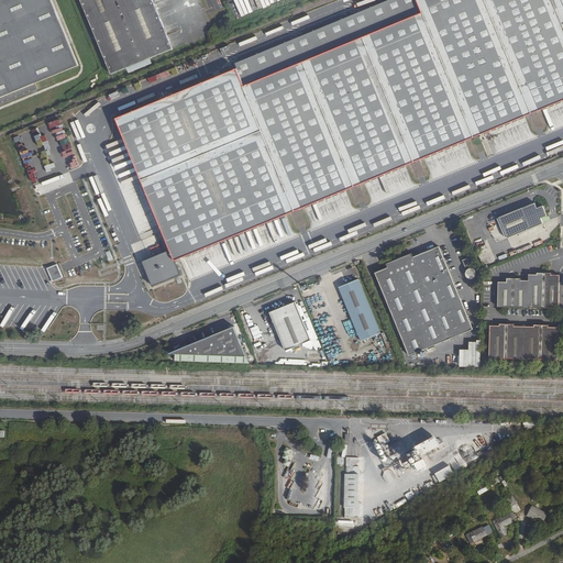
[(0,0),(0,98),(78,66),(51,0),(0,0)]
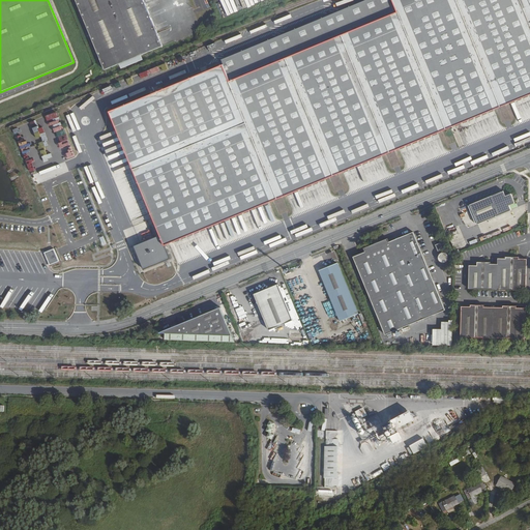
[(76,0),(105,69),(118,64),(140,55),(162,47),(143,0),(76,0)]
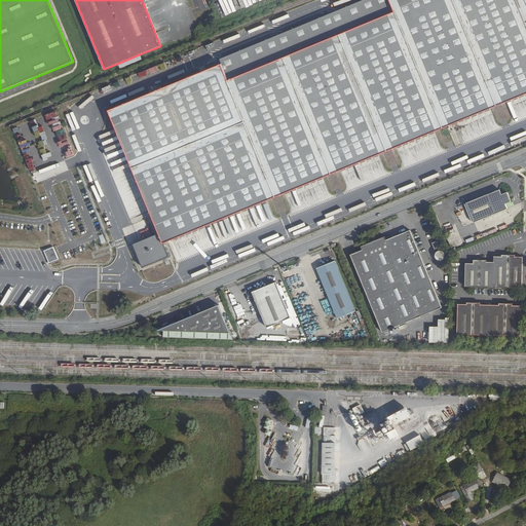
[(525,0),(389,0),(395,13),(229,82),(222,66),(109,112),(160,235),(134,246),(144,269),(171,258),(164,245),(525,95),(525,0)]
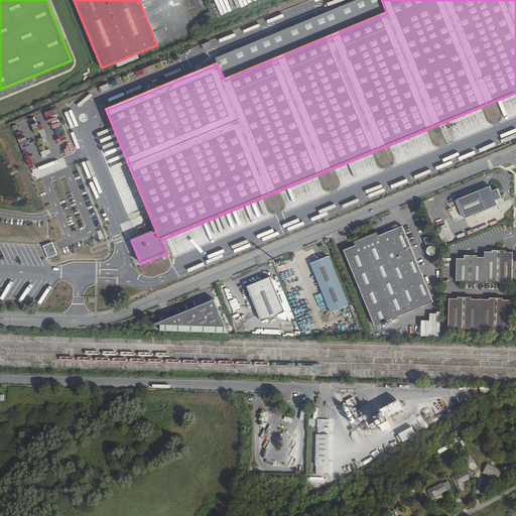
[(136,53),(115,62),(117,68),(139,59),(136,53)]
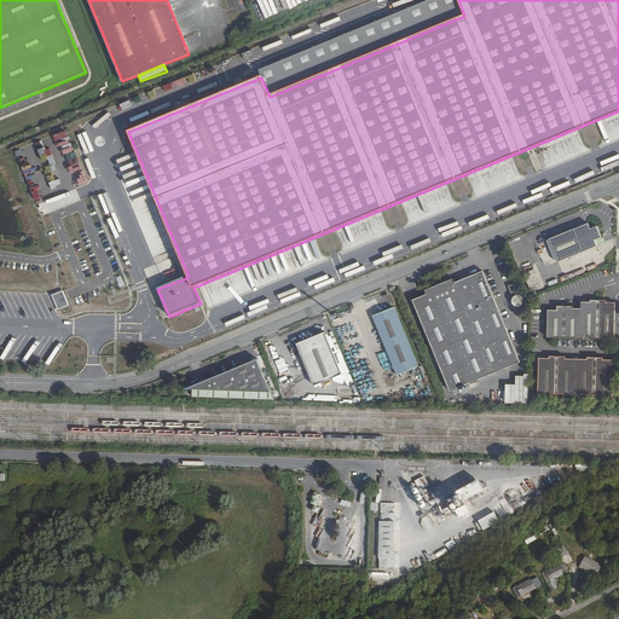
[(531,167),(531,157),(516,157),(516,167),(531,167)]
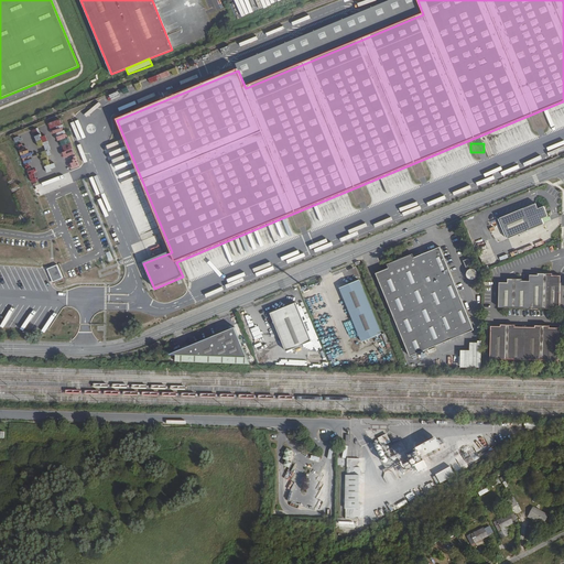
[(535,204),(500,218),(509,239),(544,224),(542,218),(548,216),(543,206),(538,208),(535,204)]
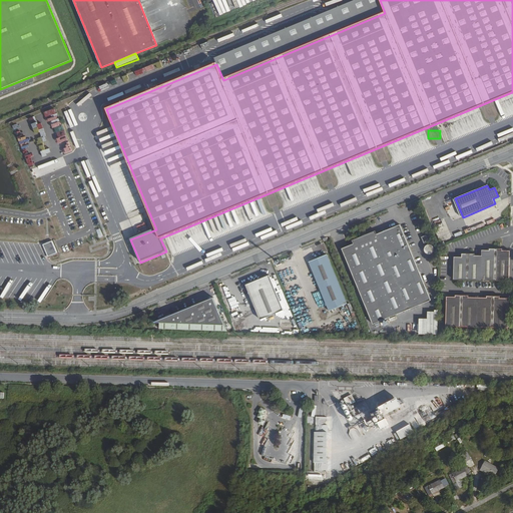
[(343,254),(372,324),(430,300),(400,224),(377,233),(375,230),(352,239),(353,243),(356,249),(343,254)]
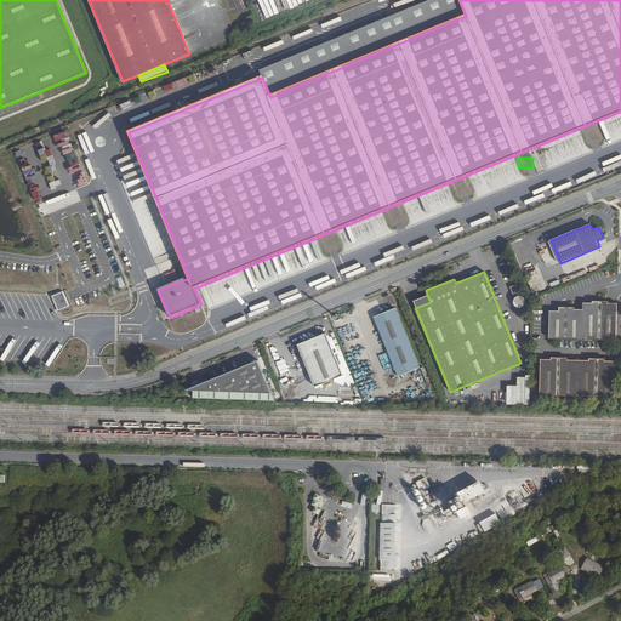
[(63,291),(52,296),(58,311),(69,306),(63,291)]
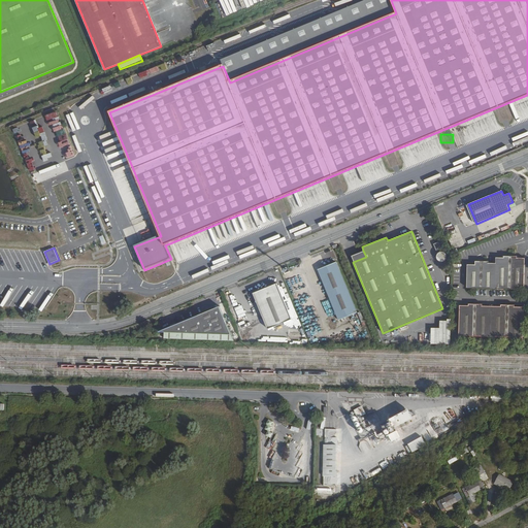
[(351,256),(353,262),(366,257),(363,251),(351,256)]
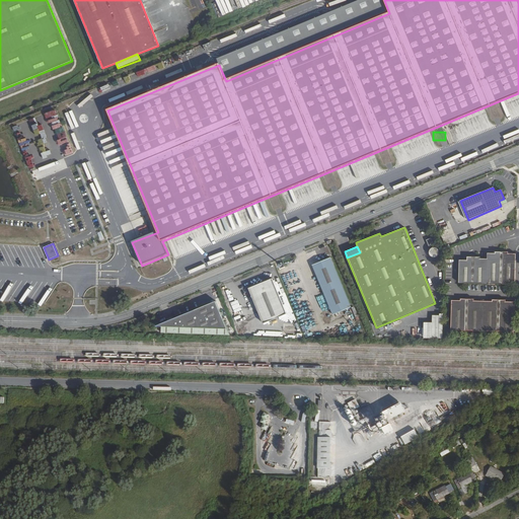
[(459,260),(458,283),(514,284),(515,257),(515,253),(509,253),(509,251),(496,251),(496,252),(488,252),(488,258),(480,257),(480,256),(467,256),(467,260),(459,260)]
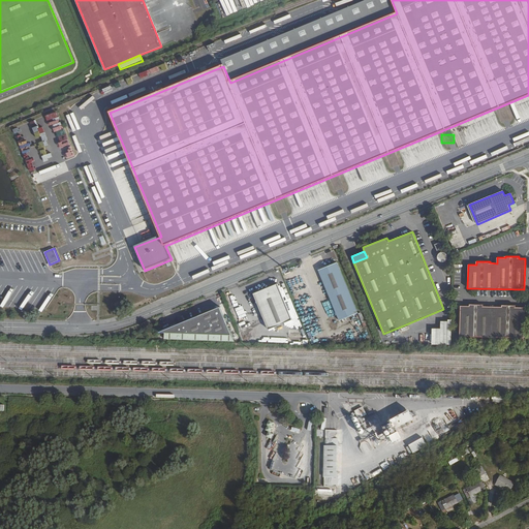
[(317,270),(338,320),(356,312),(336,261),(317,270)]
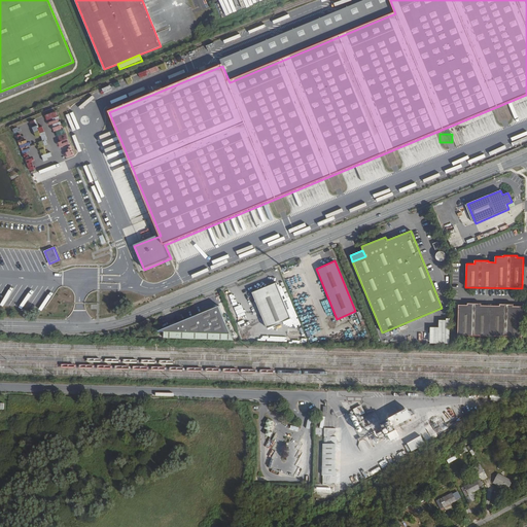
[(275,282),(251,291),(266,327),(289,318),(275,282)]
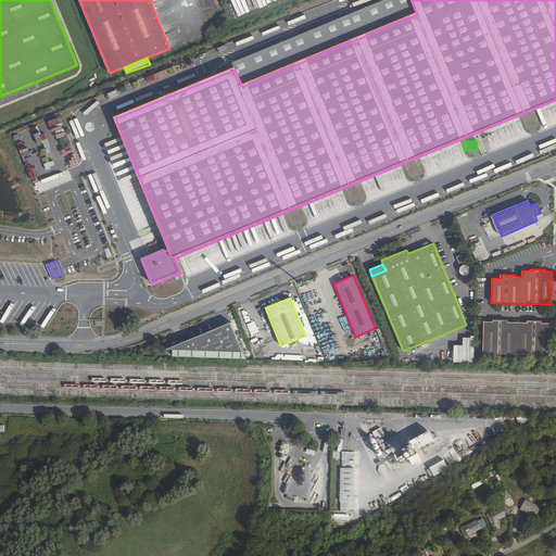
[(484,320),(483,352),(552,354),(553,323),(543,321),(543,320),(529,320),(529,321),(508,321),(508,319),(494,319),(494,321),(484,320)]
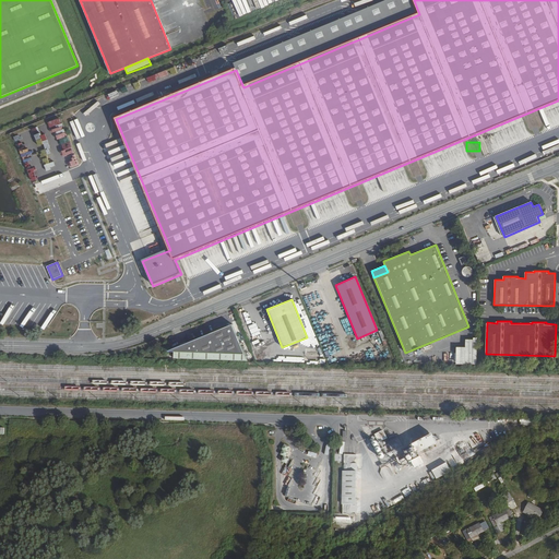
[(230,323),(182,343),(182,342),(177,344),(177,345),(164,351),(170,352),(170,358),(245,360),(230,323)]
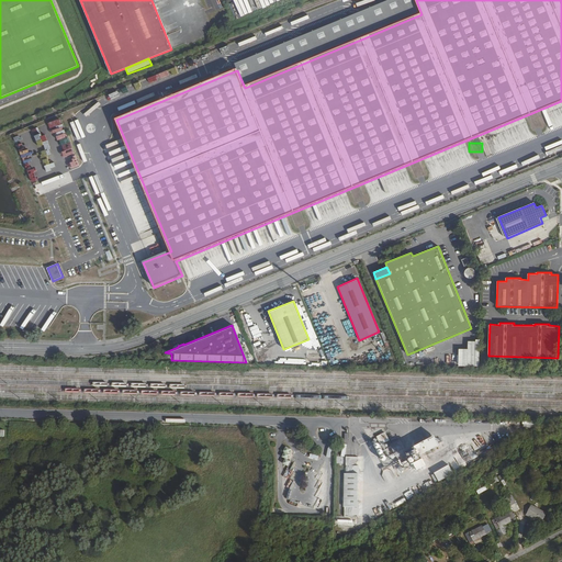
[(384,430),(378,434),(381,442),(389,438),(384,430)]
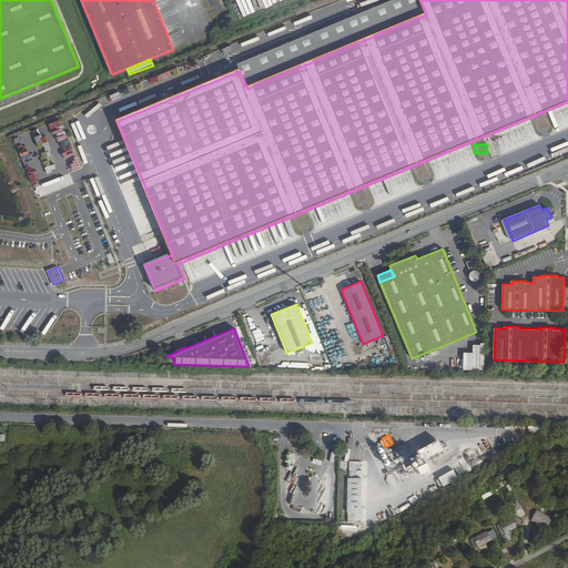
[(404,443),(396,447),(402,457),(409,454),(404,443)]
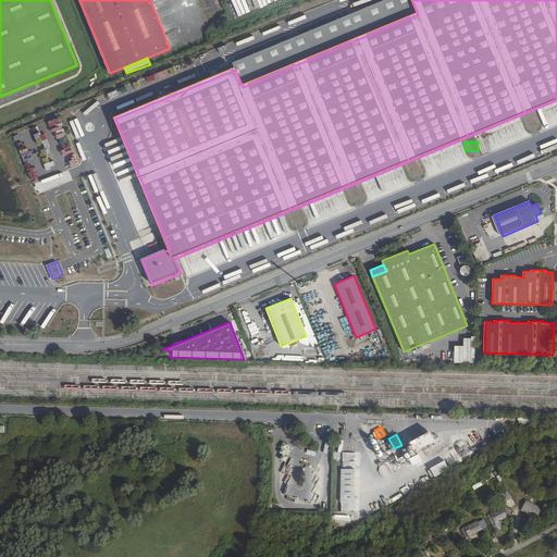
[(428,469),(432,478),(448,469),(444,460),(428,469)]
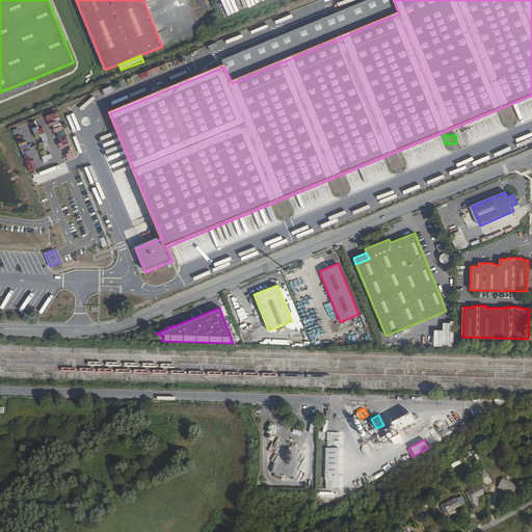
[(340,446),(327,446),(326,478),(340,478),(340,446)]
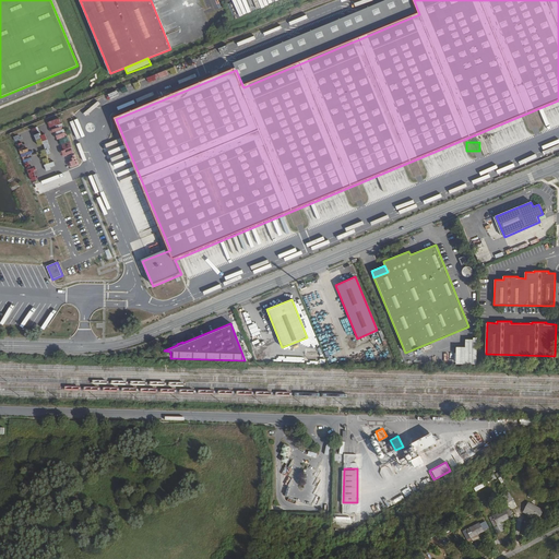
[(512,503),(514,512),(521,510),(519,501),(512,503)]
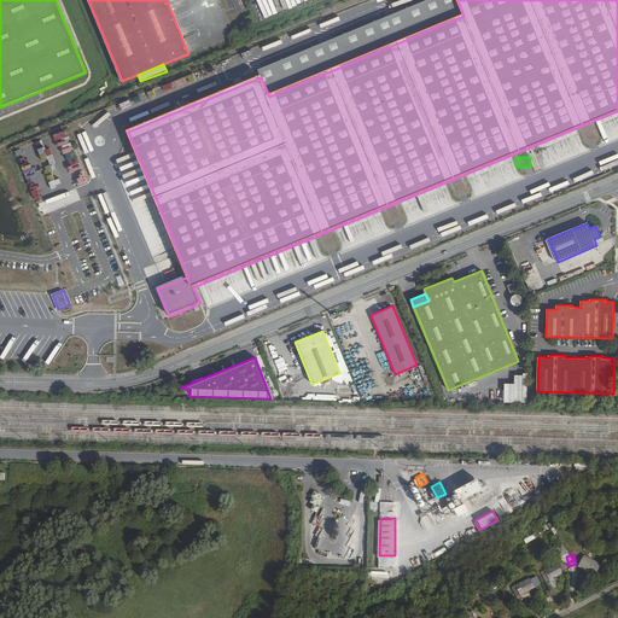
[(584,557),(579,565),(590,572),(595,563),(584,557)]
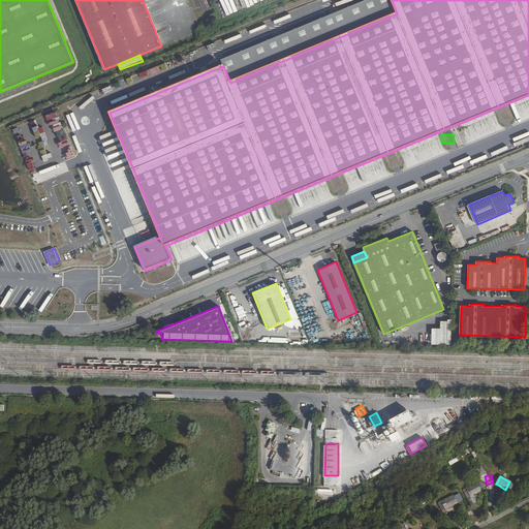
[(479,481),(466,489),(469,497),(481,491),(480,490),(483,489),(481,486),(485,484),(481,478),(478,480),(479,481)]
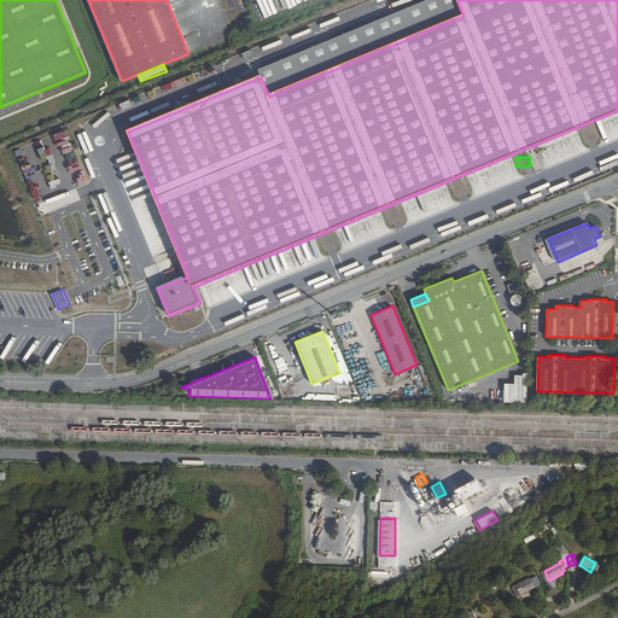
[(514,587),(516,587),(511,589),(516,598),(519,595),(519,596),(534,589),(529,579),(514,587)]
